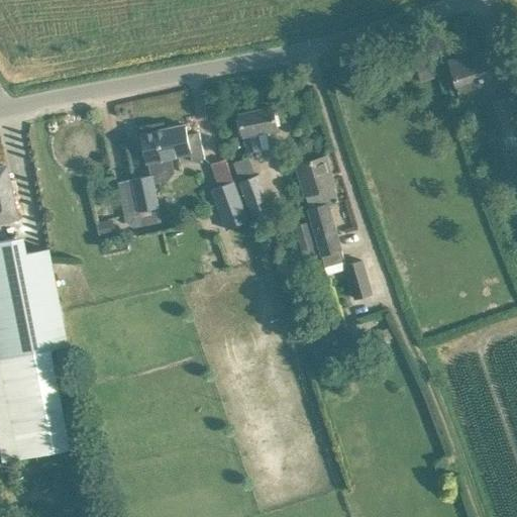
[(499,45),(450,61),(460,95),(509,80),(499,45)]
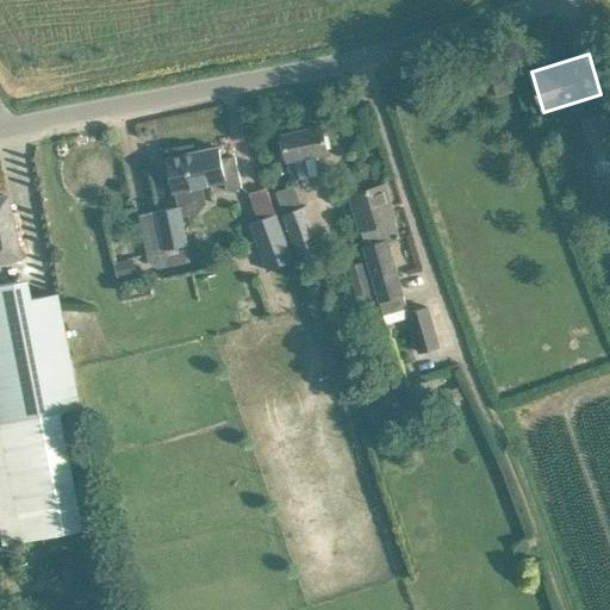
[(506,74),(491,80),(497,97),(512,91),(506,74)]
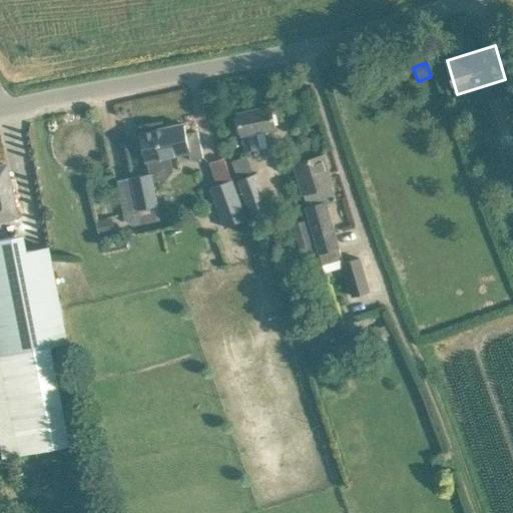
[(494,98),(487,100),(499,135),(501,134),(512,130),(512,91),(509,93),(507,94),(504,86),(491,90),(494,98)]
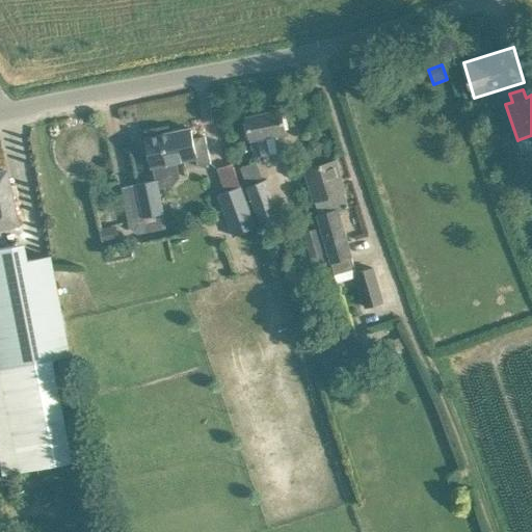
[(246,116),(255,156),(278,152),(274,135),(286,133),(282,109),(246,116)]
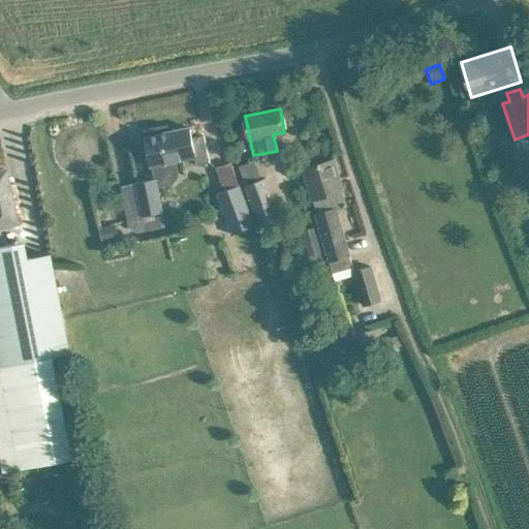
[(196,165),(210,162),(205,135),(192,137),(190,127),(145,136),(151,165),(152,165),(155,179),(124,185),(132,228),(136,231),(165,226),(157,186),(167,182),(173,177),(176,167),(176,160),(195,156),(196,165)]
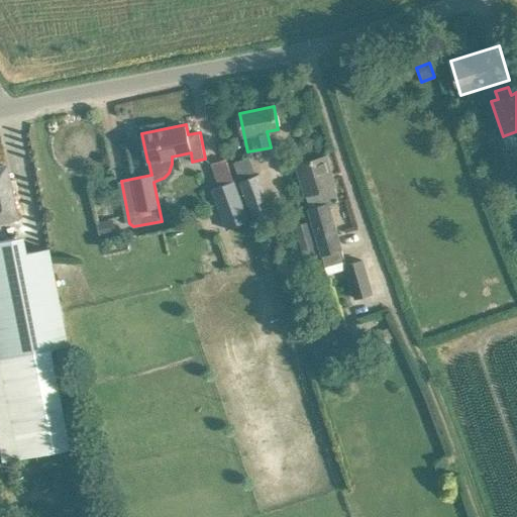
[(301,135),(298,147),(311,151),(314,138),(301,135)]
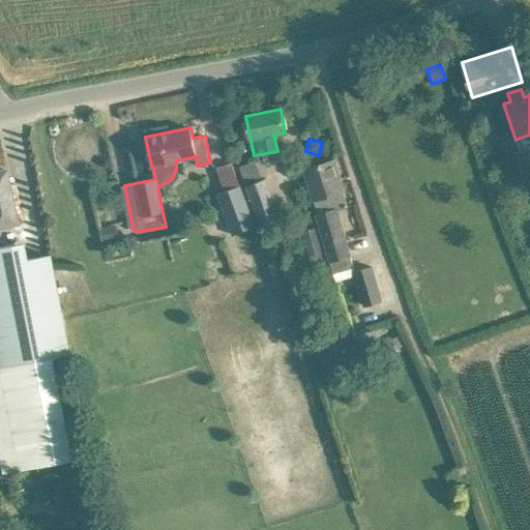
[(347,206),(334,159),(304,169),(311,188),(318,213),(317,214),(336,281),(355,274),(364,306),(384,301),(373,266),(355,271),(336,209),(347,206)]
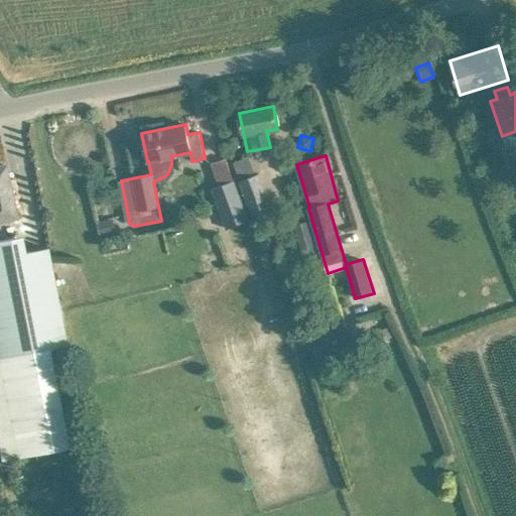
[(226,157),(210,162),(219,185),(211,188),(226,228),(249,220),(226,157)]
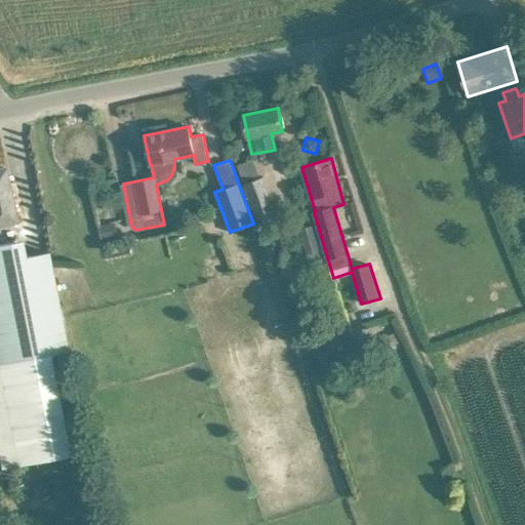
[(0,225),(16,221),(5,168),(0,169),(0,225)]
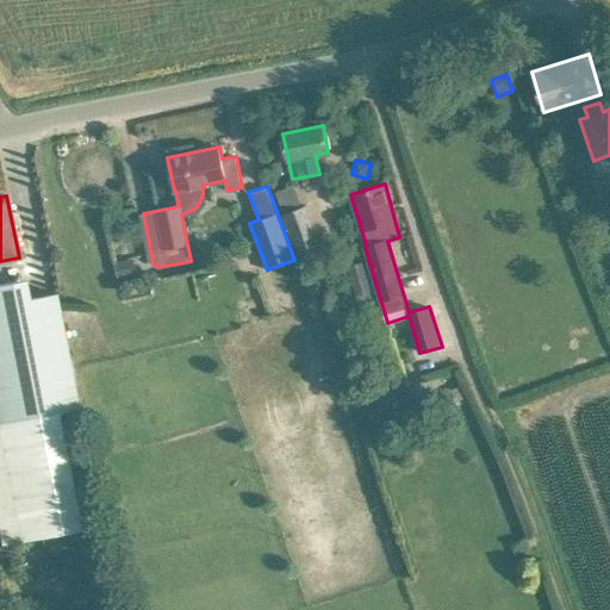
[(324,249),(307,204),(281,212),(299,257),(324,249)]
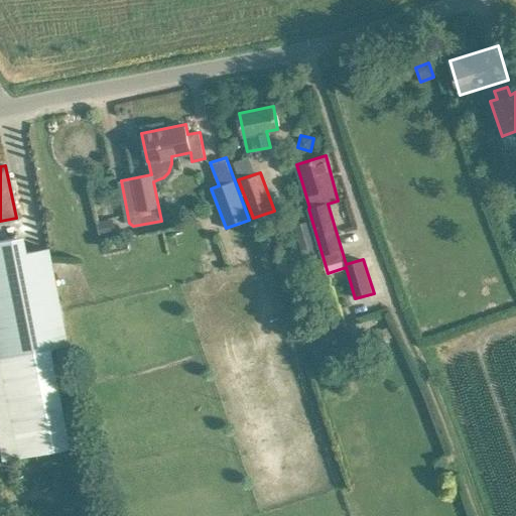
[(107,219),(96,222),(100,236),(101,238),(111,235),(107,219)]
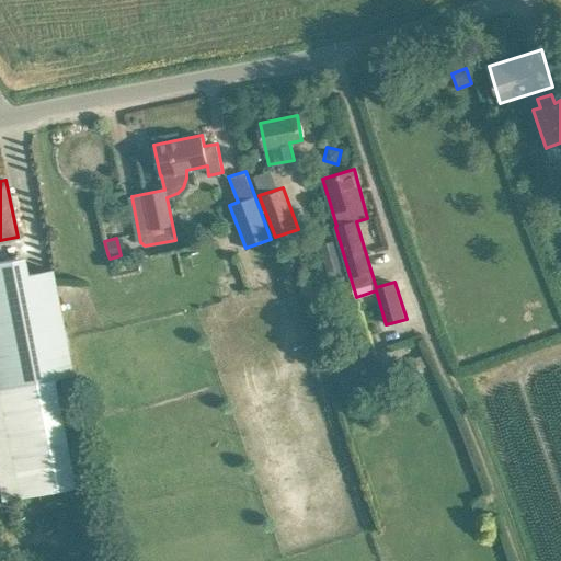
[(333,290),(347,287),(334,239),(321,244),(333,290)]
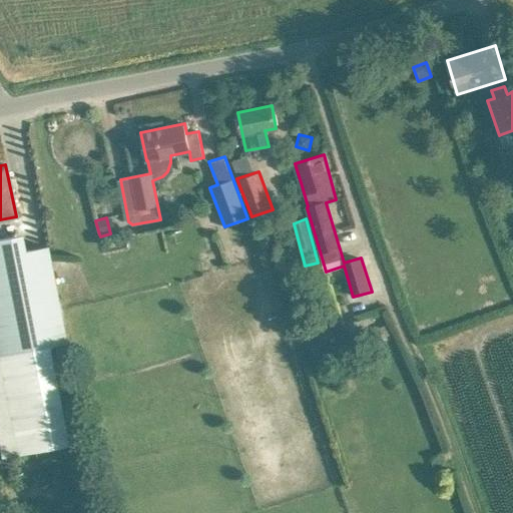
[(242,225),(247,253),(259,252),(254,223),(242,225)]
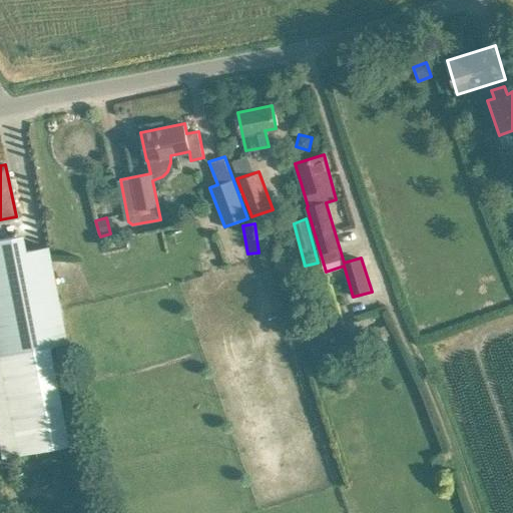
[(23,235),(9,238),(0,239),(0,454),(1,458),(69,444),(49,347),(67,343),(47,244),(26,249),(23,235)]
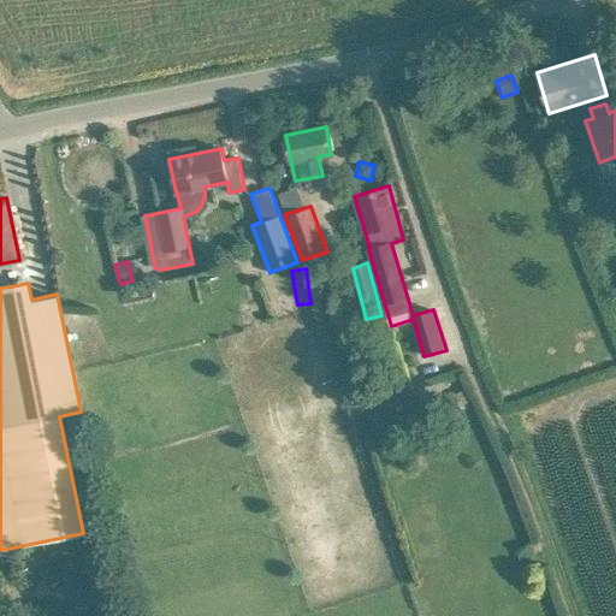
[(415,392),(400,398),(406,415),(421,409),(415,392)]
